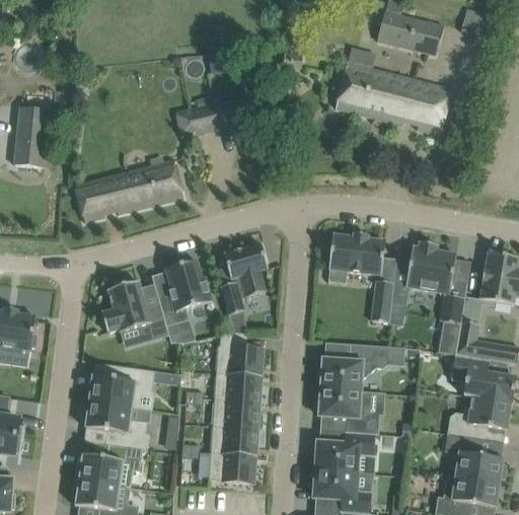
[(465,6),(460,29),(485,35),(490,12),(465,6)]
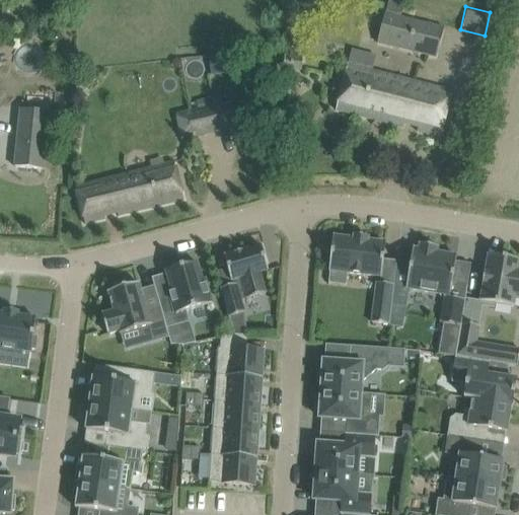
[(443,25),(385,11),(378,41),(436,56),(443,25)]
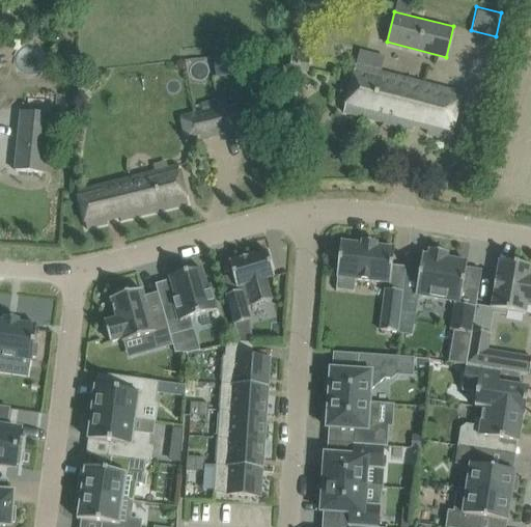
[(235,51),(214,54),(216,75),(239,72),(235,51)]
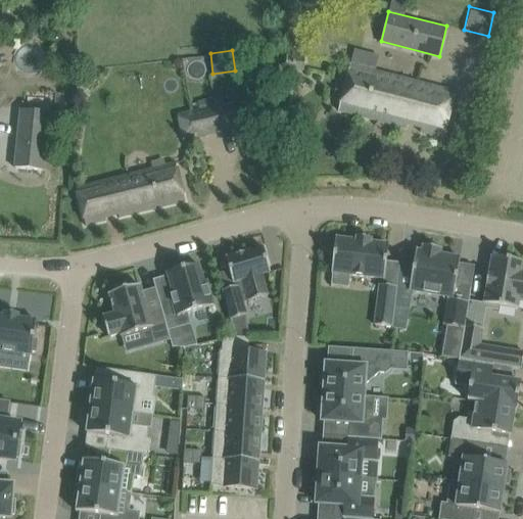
[(303,55),(286,54),(285,66),(302,68),(303,55)]
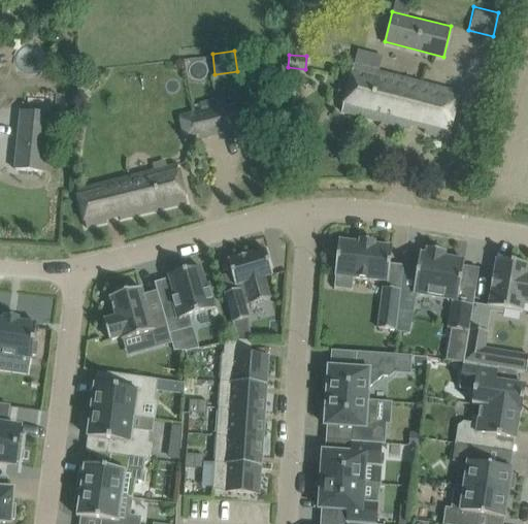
[(447,136),(452,117),(458,91),(353,63),(341,109),(358,113),(373,118),(410,127),(413,123),(426,126),(425,131),(447,136)]
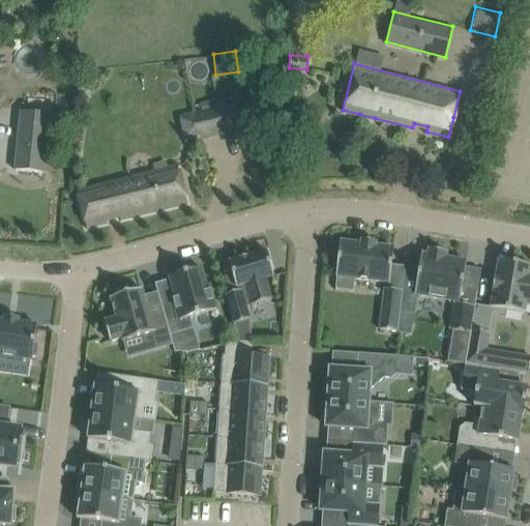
[(193,109),(180,112),(188,140),(200,137),(233,128),(241,126),(234,100),(228,101),(210,106),(208,97),(200,99),(202,108),(193,111),(193,109)]
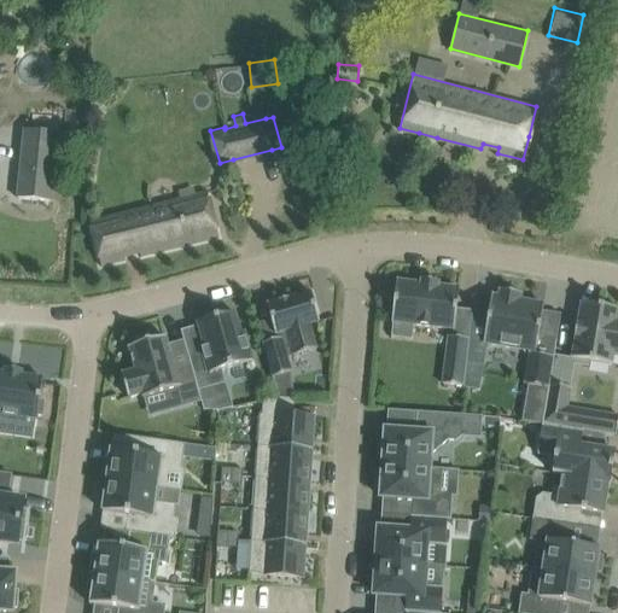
[(51,198),(58,129),(23,127),(17,194),(51,198)]
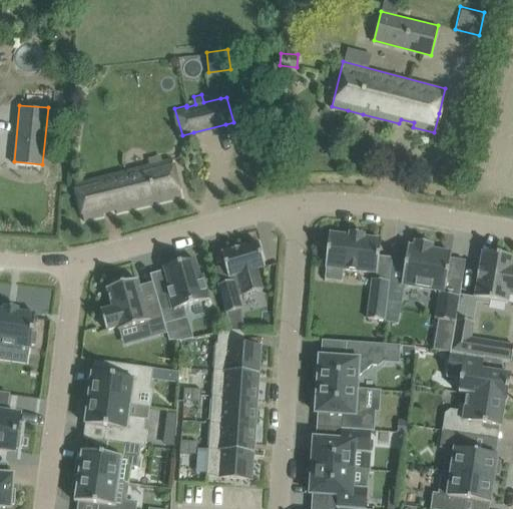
[(171,156),(162,158),(160,152),(150,155),(151,161),(74,181),(78,199),(83,218),(103,213),(102,209),(115,206),(116,210),(181,194),(171,156)]
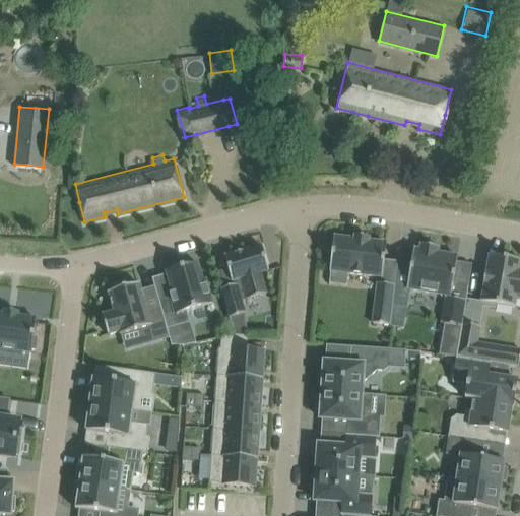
[(329,268),(382,274),(386,240),(368,238),(369,234),(354,233),(353,237),(333,234),(329,268)]
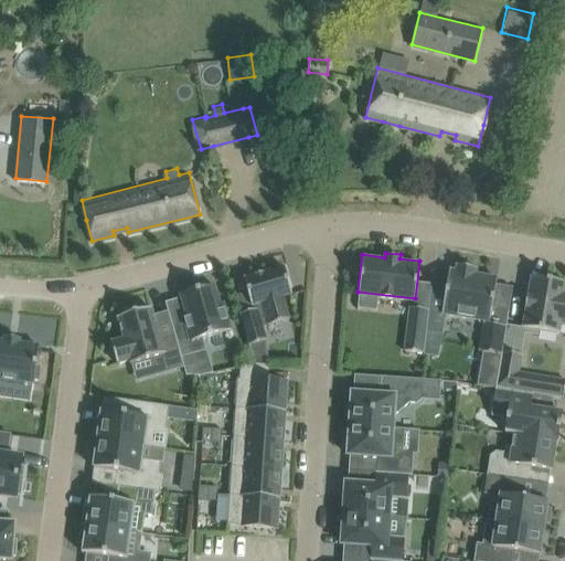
[(501,352),(502,349),(509,308),(492,305),(497,276),(476,272),(477,266),(457,263),(456,268),(449,267),(441,311),(484,318),(480,349),(501,352)]
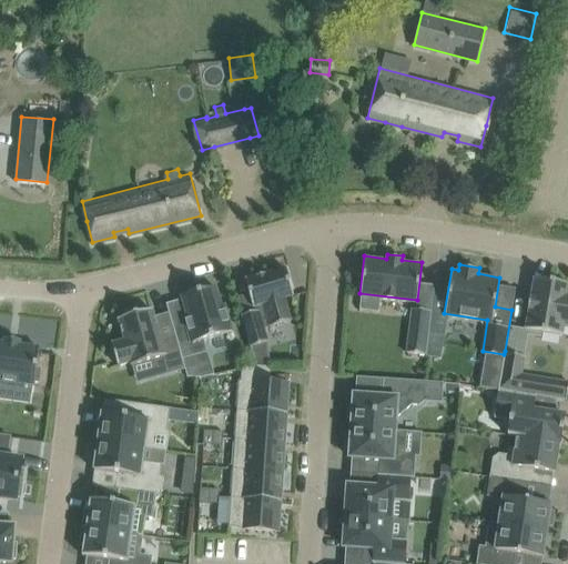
[(291,319),(287,305),(284,296),(293,293),(285,265),(244,278),(253,305),(254,304),(255,309),(241,313),(250,344),(267,340),(263,324),(269,322),(270,324),(291,319)]
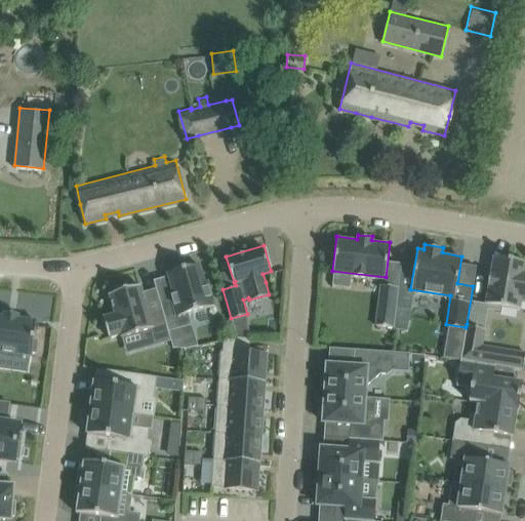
[(524,259),(493,255),(490,273),(489,273),(487,284),(488,284),(485,302),(519,308),(521,299),(524,299),(524,259)]
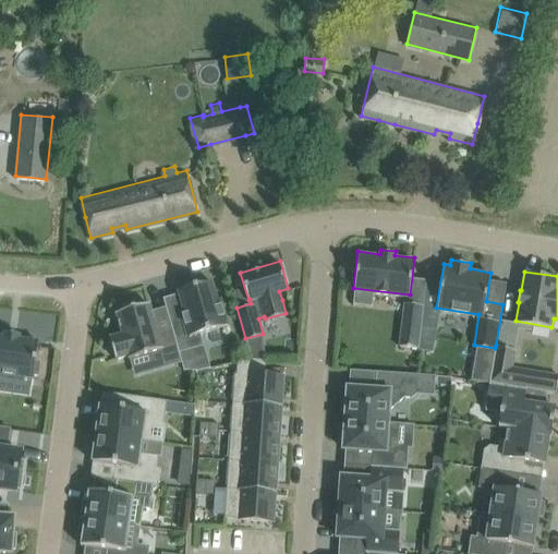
[(211,279),(203,281),(202,278),(185,284),(186,287),(178,289),(183,306),(182,308),(184,315),(169,320),(172,327),(180,356),(183,368),(197,369),(209,365),(201,330),(228,323),(220,297),(217,298),(211,279)]
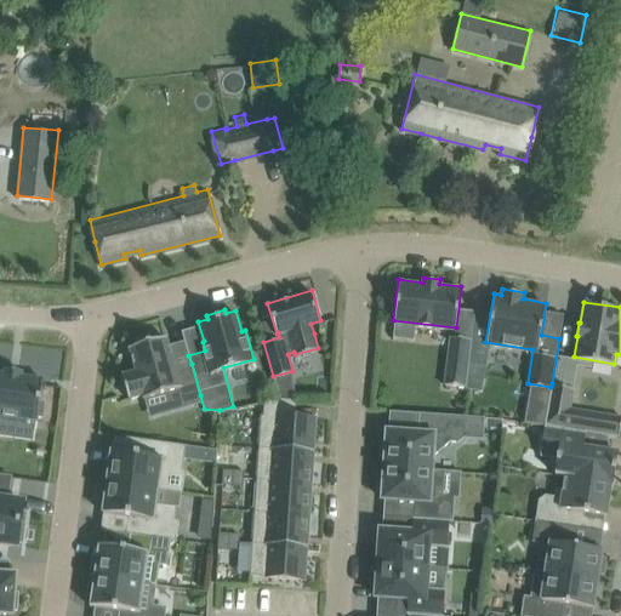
[(180,387),(183,400),(200,395),(192,364),(176,369),(166,336),(157,338),(155,332),(136,337),(138,343),(129,346),(136,369),(121,374),(129,397),(142,393),(143,397),(180,387)]
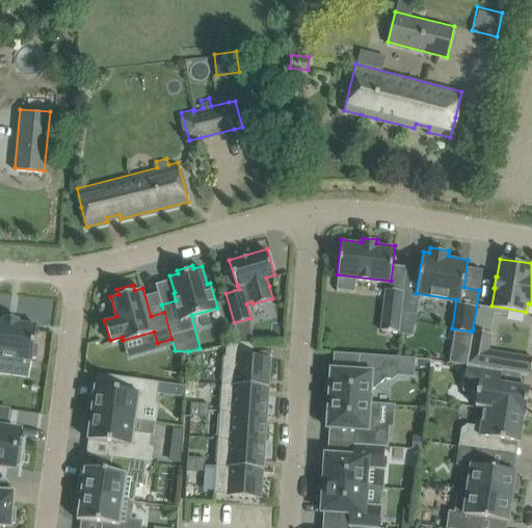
[(404,289),(387,287),(381,328),(399,331),(404,289)]
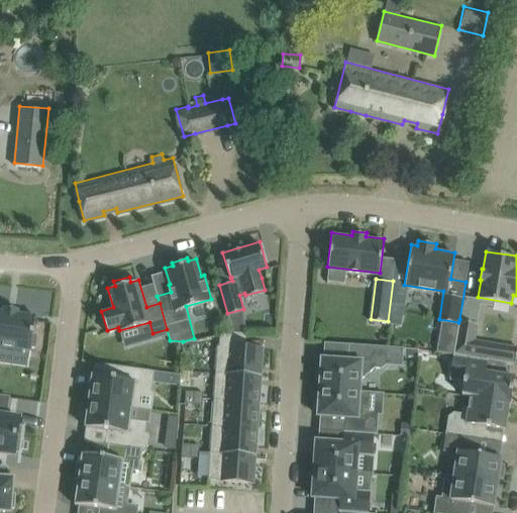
[(0,343),(30,348),(31,344),(35,345),(36,333),(34,332),(33,332),(35,314),(17,312),(18,308),(4,306),(3,310),(1,309),(0,309),(0,343)]
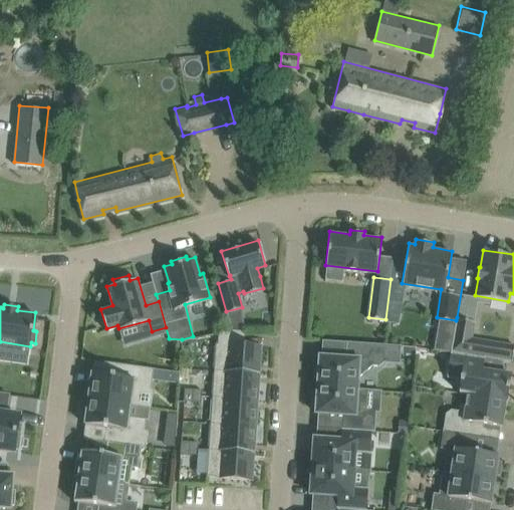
[(472,336),(474,320),(457,317),(456,320),(451,349),(484,355),(492,356),(495,340),(472,336)]
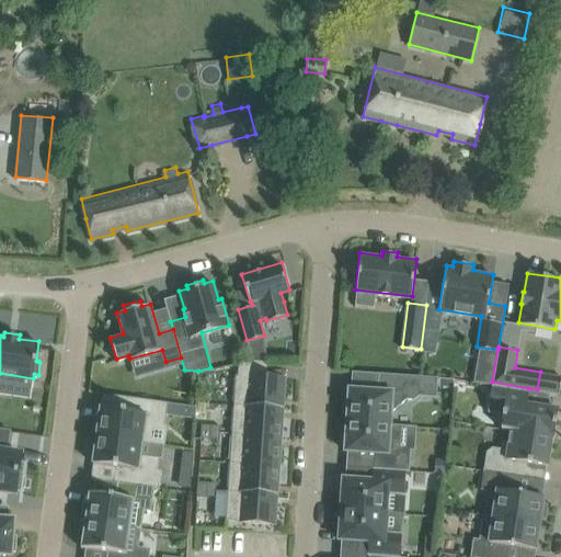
[(238,362),(237,374),(235,374),(233,402),(282,406),(283,377),(266,375),(267,360),(252,359),(238,362)]
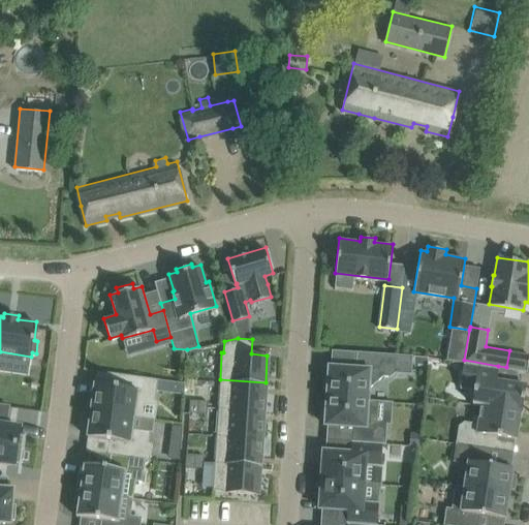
[(355,367),(329,365),(329,373),(324,374),(323,387),(328,389),(327,396),(368,398),(369,387),(382,374),(390,375),(395,371),(411,372),(412,353),(356,350),(355,367)]
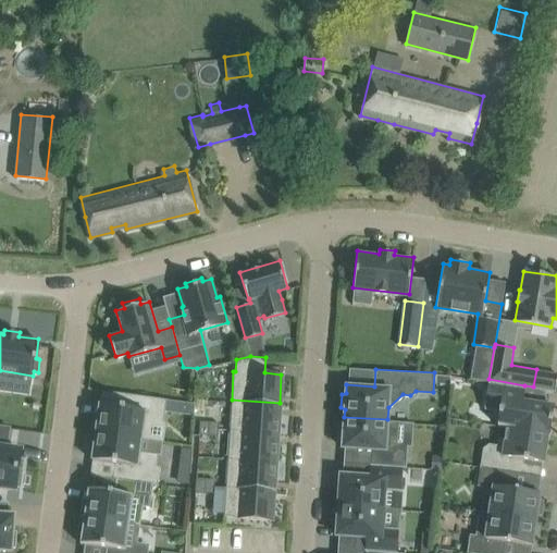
[(522,400),(524,385),(489,379),(484,407),(499,409),(497,424),(507,426),(547,432),(549,432),(554,405),(522,400)]
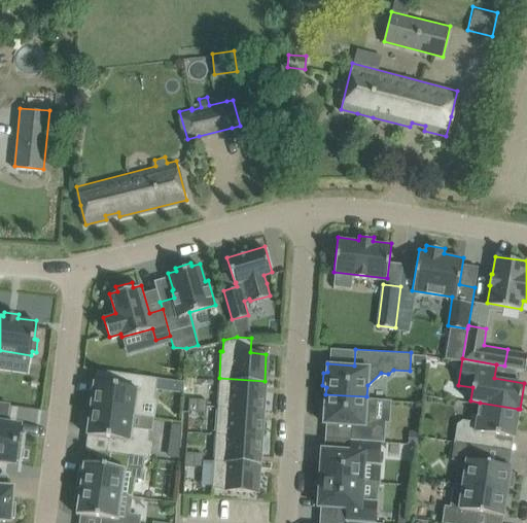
[(153,395),(156,376),(120,371),(118,384),(94,381),(93,390),(90,389),(86,407),(133,413),(154,416),(154,415),(142,414),(144,397),(148,394),(153,395)]
